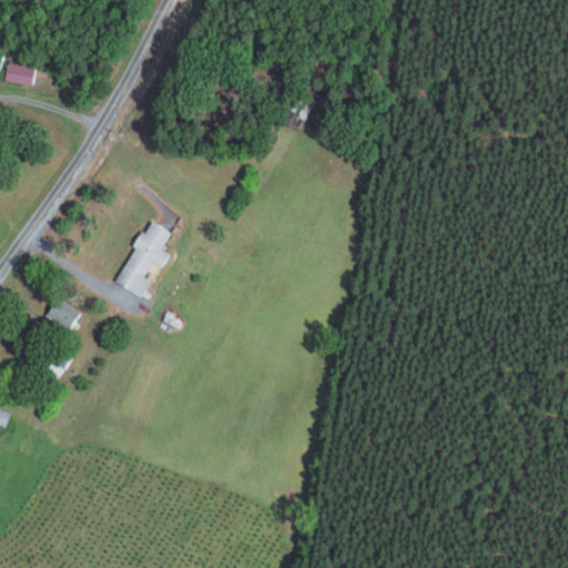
[(33,84),(36,64),(7,61),(4,81),(33,84)]
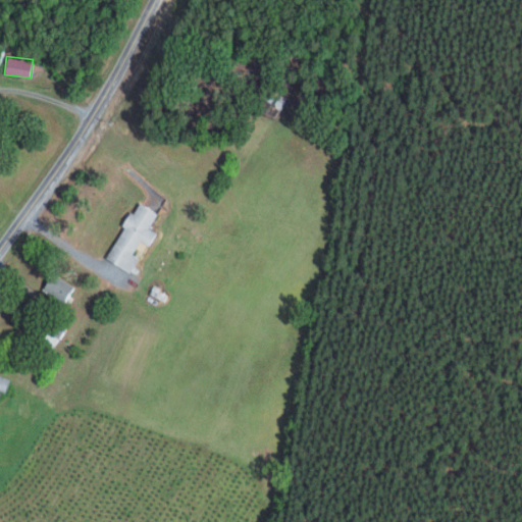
[(158,212),(137,202),(107,260),(131,272),(139,257),(134,254),(140,241),(149,246),(156,231),(150,228),(158,212)]
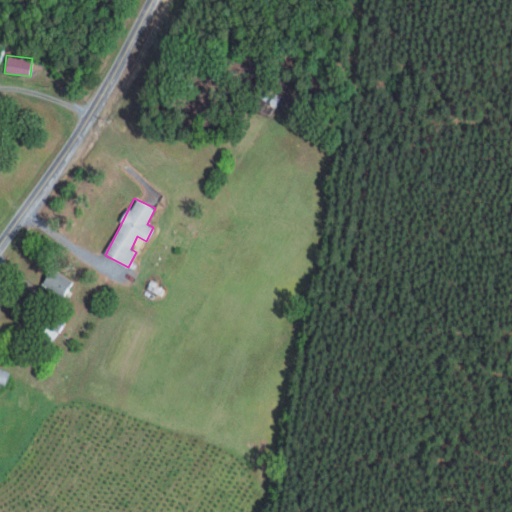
[(114,260),(104,253),(97,262),(108,269),(114,260)]
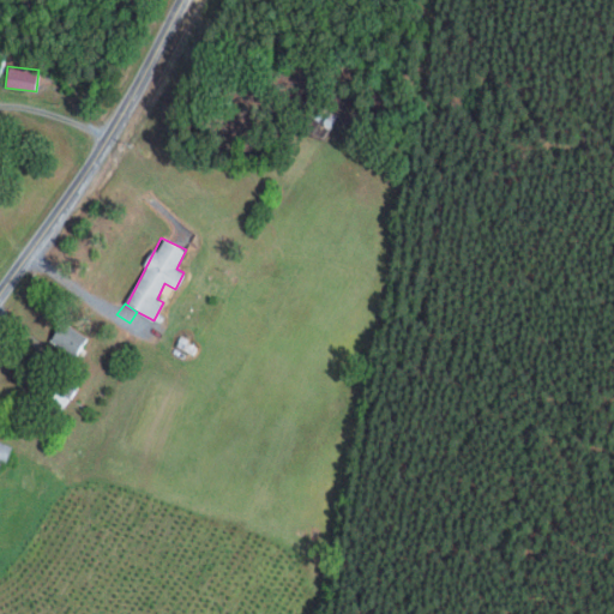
[(80,341),(56,327),(48,343),(72,356),(80,341)]
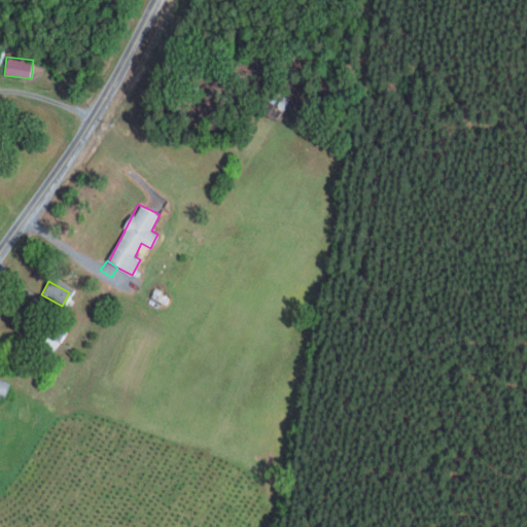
[(10,383),(0,378),(0,394),(5,396),(10,383)]
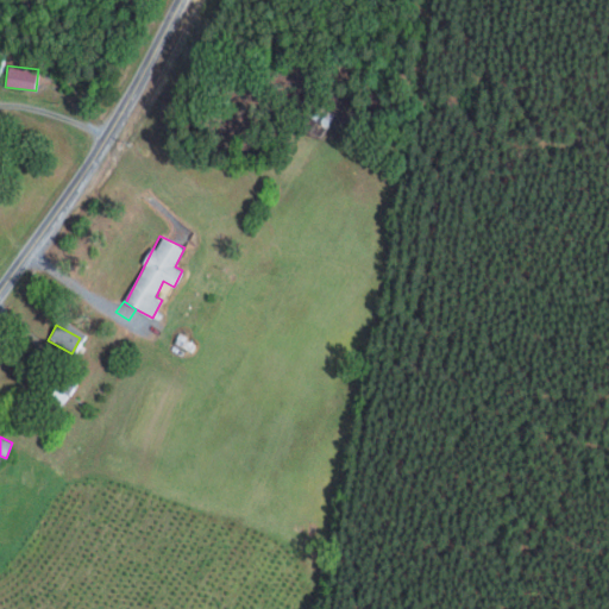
All buildings are outlined.
